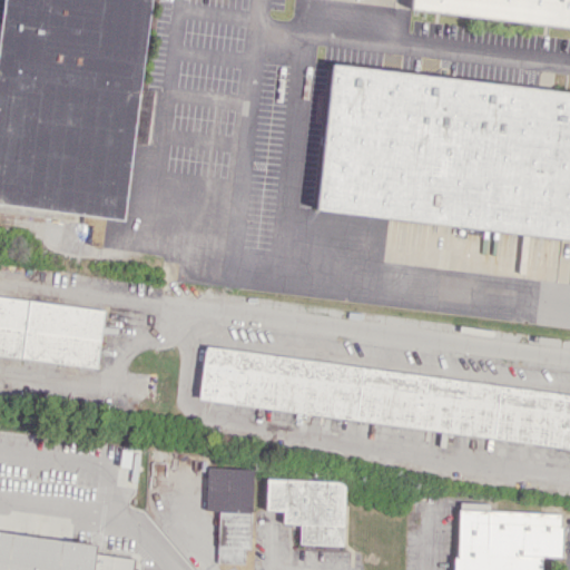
[(3,0),(0,39),(0,205),(127,218),(150,0),(3,0)]
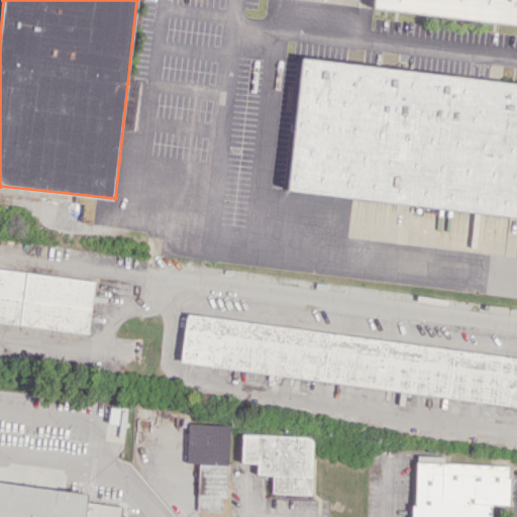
[(516,23),(516,0),(373,0),(372,10),(516,23)]
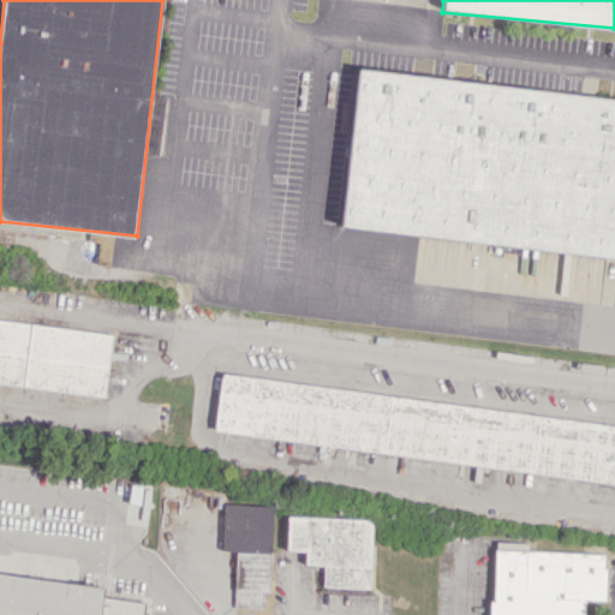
[(614,95),(354,71),(340,230),(614,255),(614,95)]
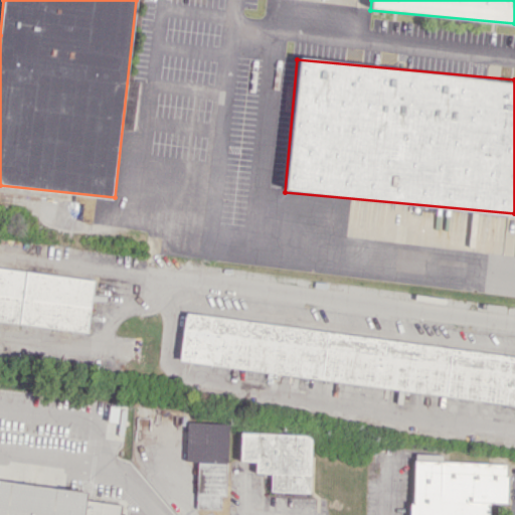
[(0,268),(93,281),(86,332),(0,320),(0,268)]
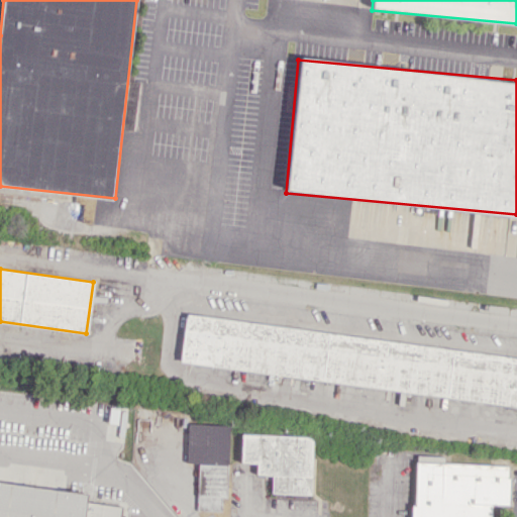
[(187,314),(516,356),(516,405),(181,362),(187,314)]
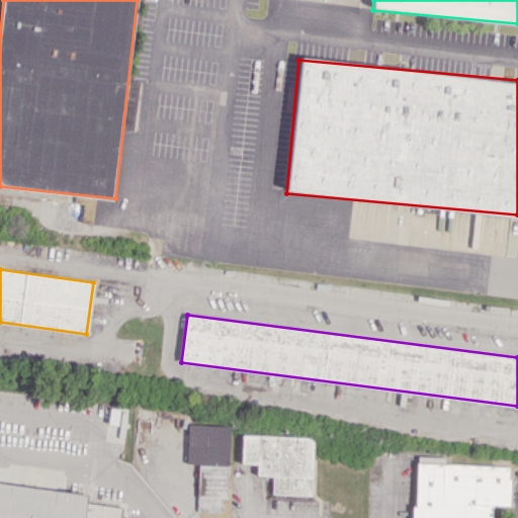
[(229,425),(187,424),(186,464),(197,464),(195,511),(221,512),(221,498),(227,498),(229,425)]
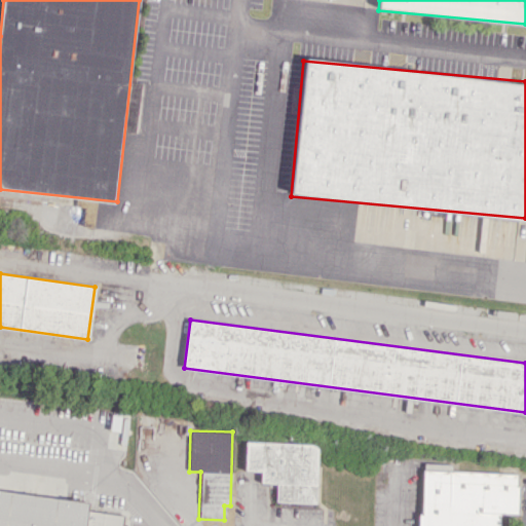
[(317,444),(246,441),(245,471),(260,471),(260,483),(276,483),(275,501),(315,503),(317,444)]
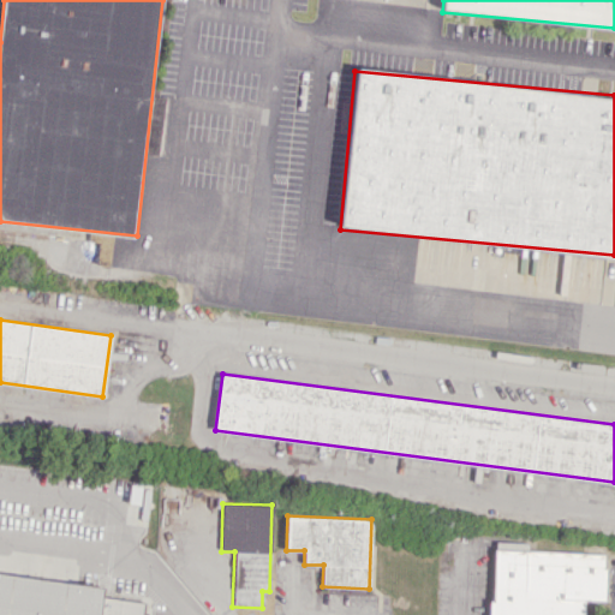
[(605,553),(493,549),(490,614),(581,614),(583,601),(604,601),(605,553)]
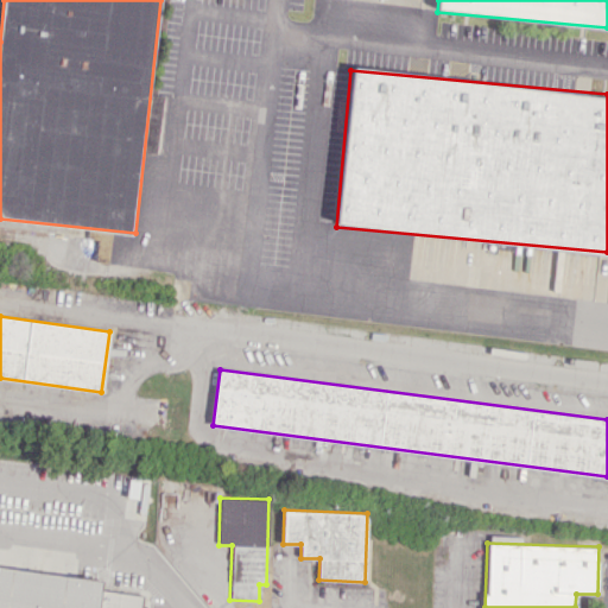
[(0,607),(140,607),(141,595),(100,590),(101,578),(0,567),(0,607)]
